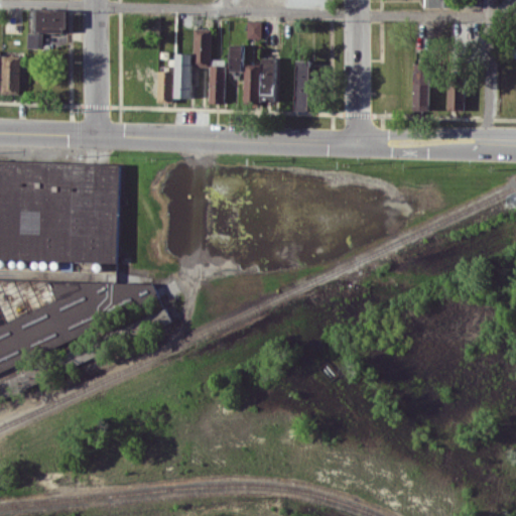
[(42,47),(42,31),(67,32),(68,10),(36,9),(35,32),(27,32),(27,47),(42,47)]
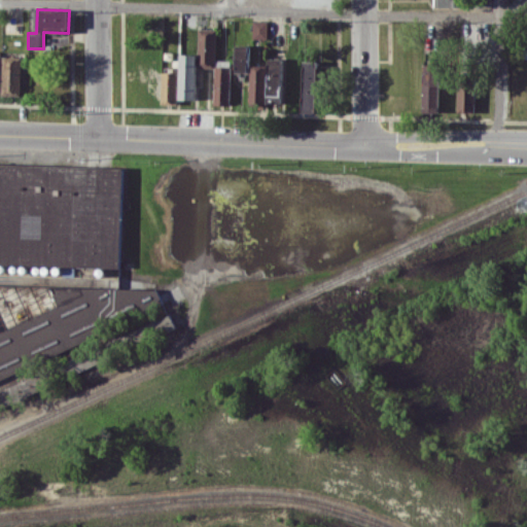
[(268,21),(252,21),(252,38),(268,38),(268,21)]
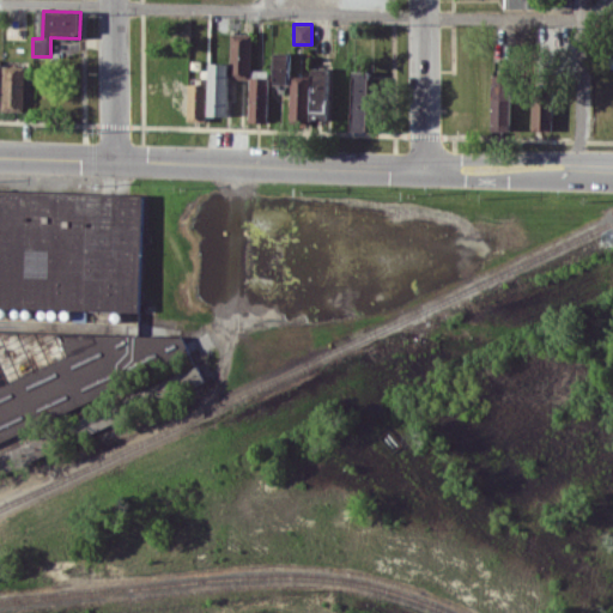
[(208,62),(208,115),(228,116),(229,78),(250,78),(252,34),(231,32),(230,64),(208,62)]
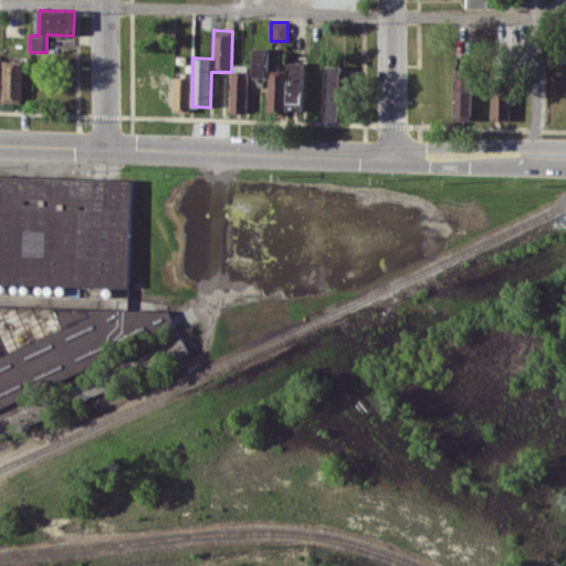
[(268,77),(268,48),(252,48),(252,76),(268,77)]
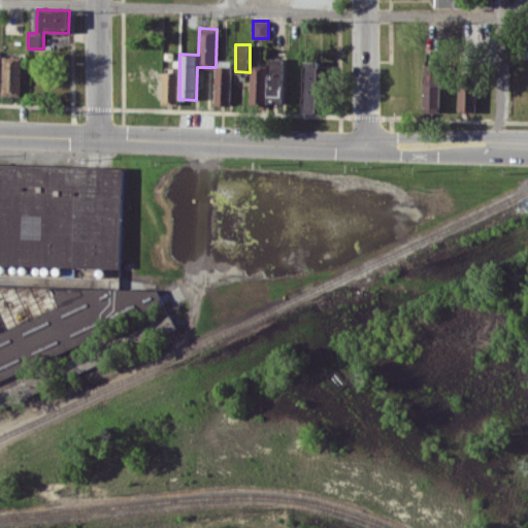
[(1,95),(21,96),(23,57),(3,56),(1,95)]
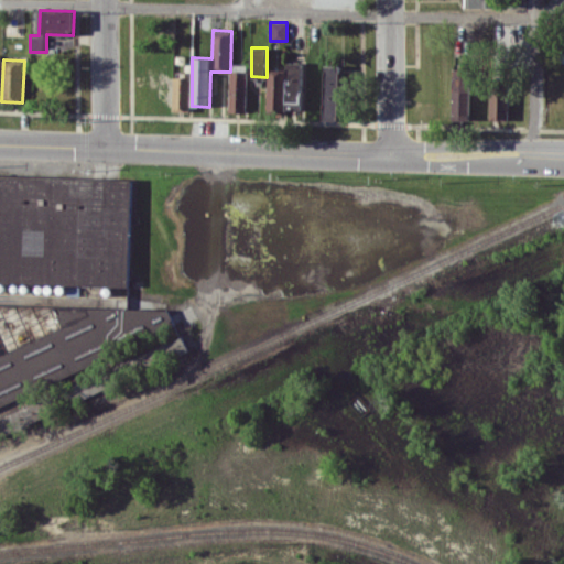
[(301,111),(303,63),(286,62),(285,110),(301,111)]
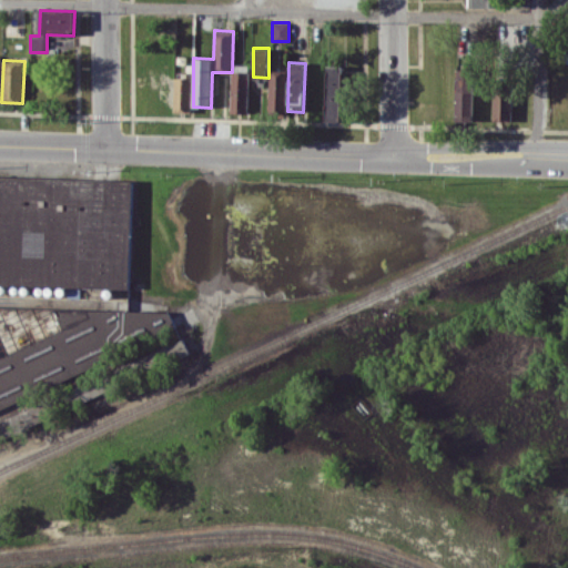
[(326,120),(343,119),(342,66),(326,67),(326,120)]
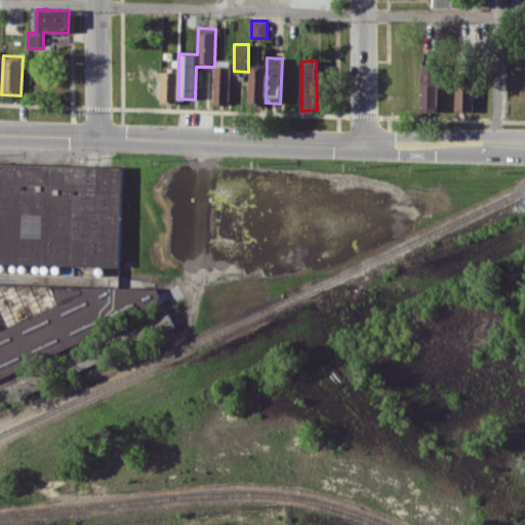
[(421,112),(437,112),(437,64),(420,64),(421,112)]
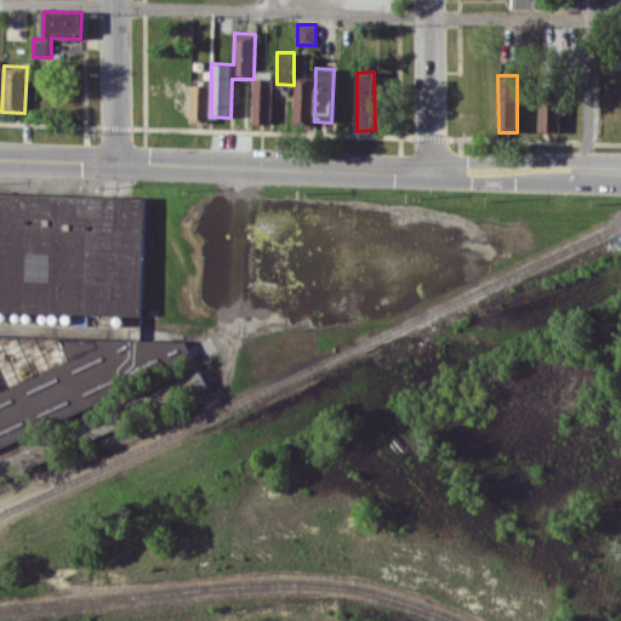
[(313,77),(294,77),(292,124),(312,124),(313,77)]
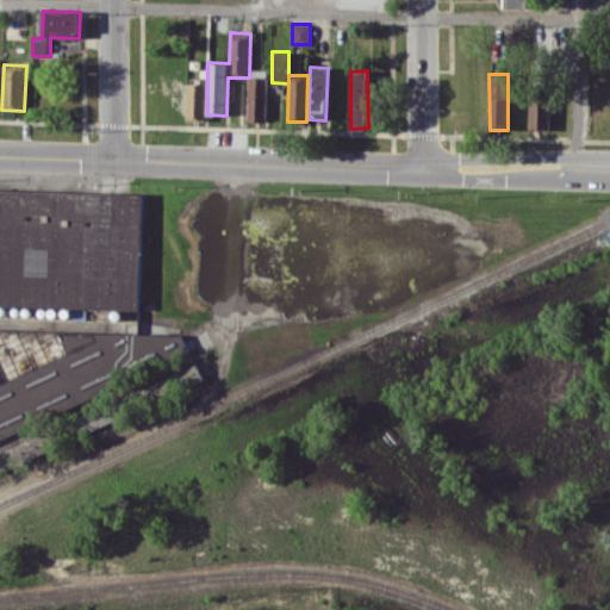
[(266,122),(267,76),(249,76),(248,120),(266,122)]
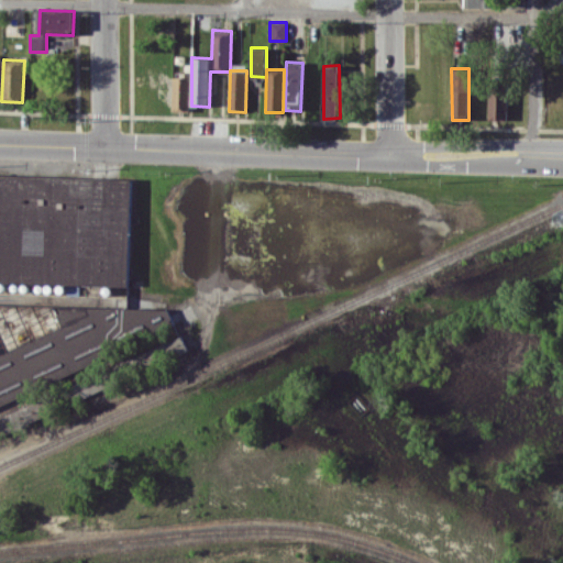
[(172,111),(189,111),(190,77),(173,77),(172,111)]
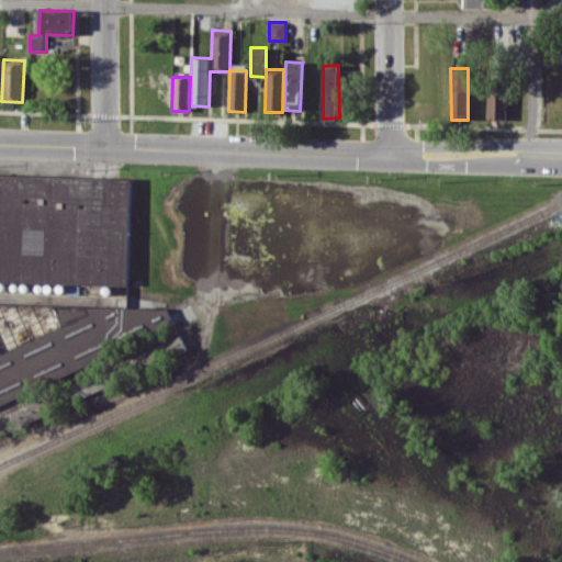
[(506,120),(507,83),(489,82),(489,120),(506,120)]
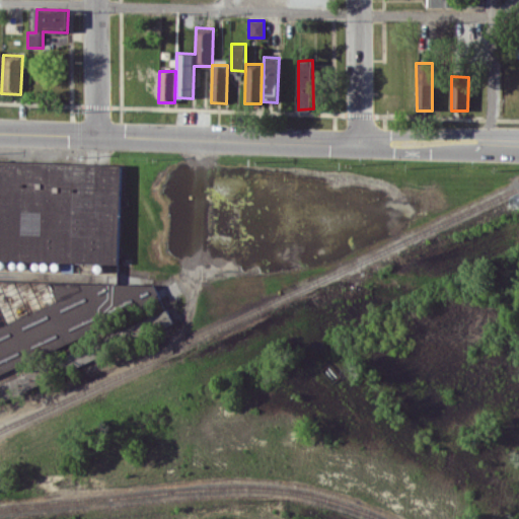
[(0,159),(0,255),(117,261),(120,164),(0,159)]
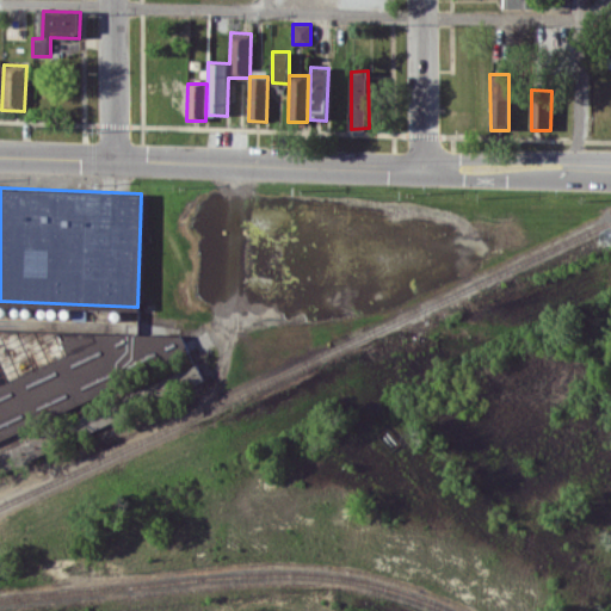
[(0,328),(0,438),(191,353),(181,334),(0,328)]
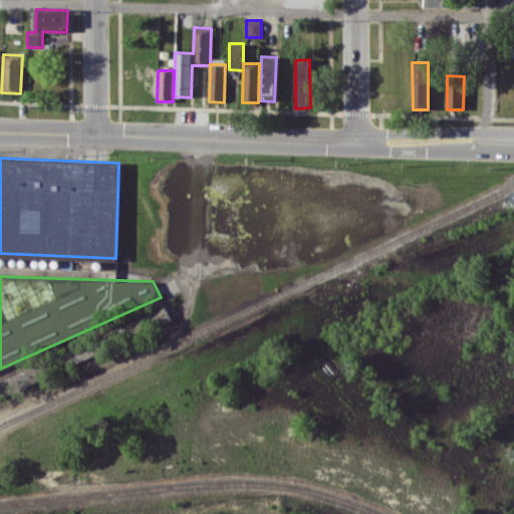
[(171,318),(166,306),(118,326),(123,338),(171,318)]
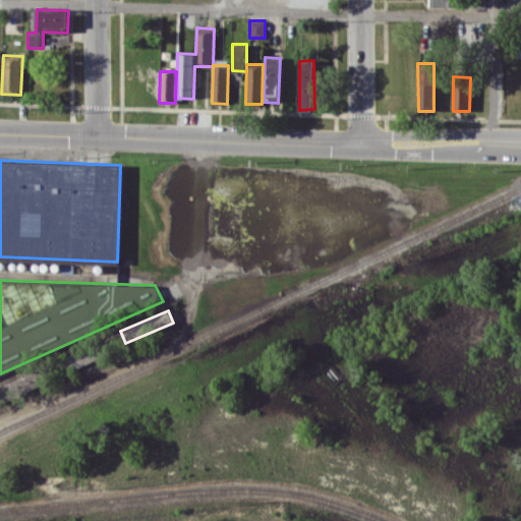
All buildings are outlined.
